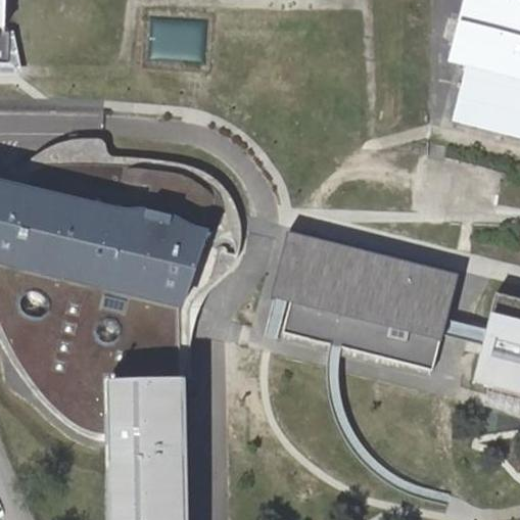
[(461,0),(446,61),(463,65),(451,121),(519,137),(519,0),(461,0)]
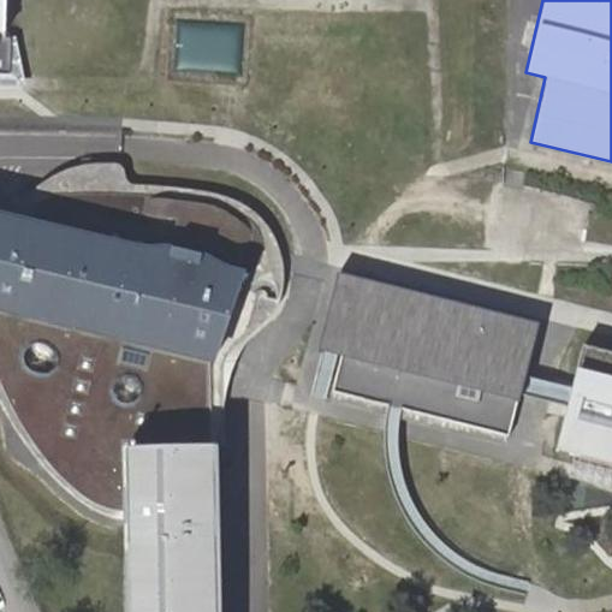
[(177,18),(173,63),(231,67),(235,23),(177,18)]
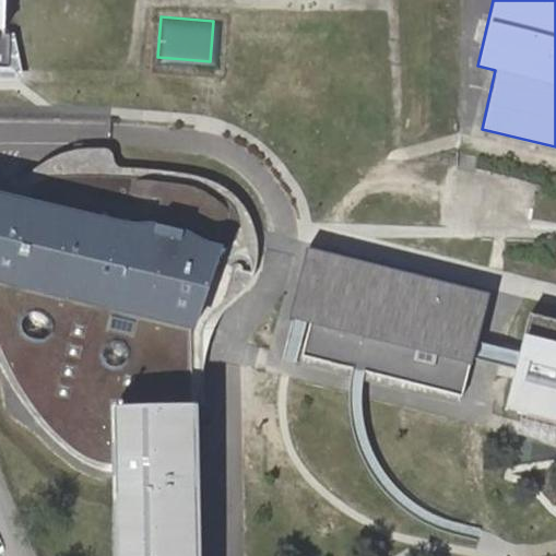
[(32,176),(0,197),(0,198),(204,248),(185,328),(0,282),(0,365),(7,377),(25,404),(48,434),(69,453),(91,466),(129,483),(128,423),(210,421),(209,406),(211,343),(227,309),(246,292),(258,279),(262,260),(260,240),(252,217),(240,201),(224,188),(192,177),(168,175),(121,172),(113,150),(81,152),(58,158),(32,176)]
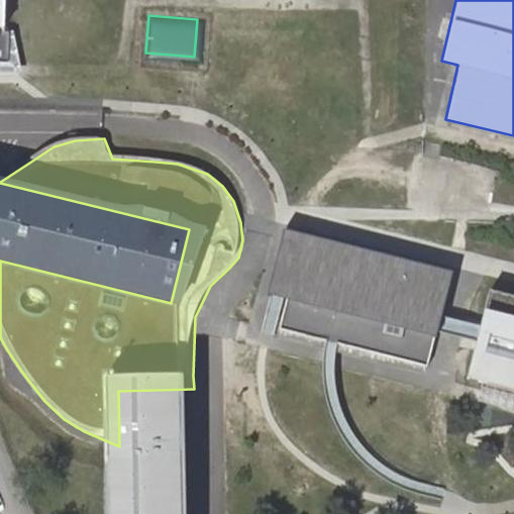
[(0,261),(171,303),(189,229),(0,183),(0,261)]
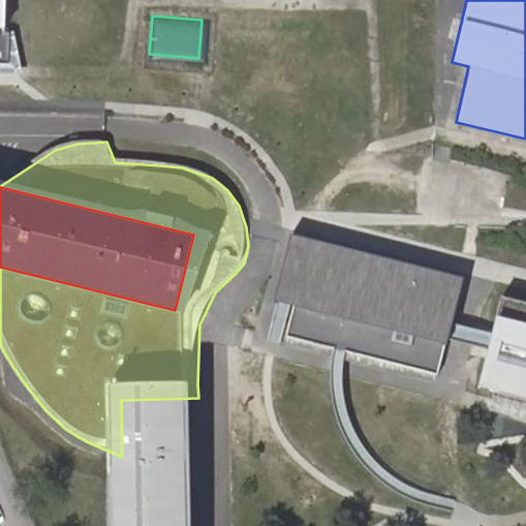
[(455,279),(288,234),(263,327),(430,372),(455,279)]
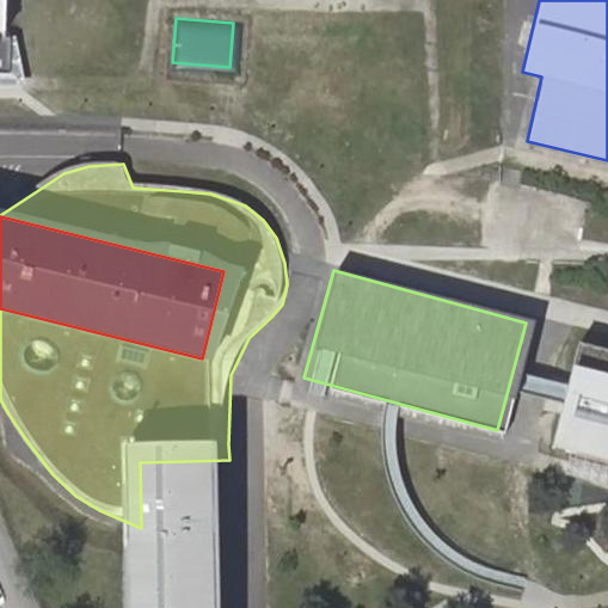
[(607,607),(607,345),(578,338),(552,441),(607,454),(607,607)]
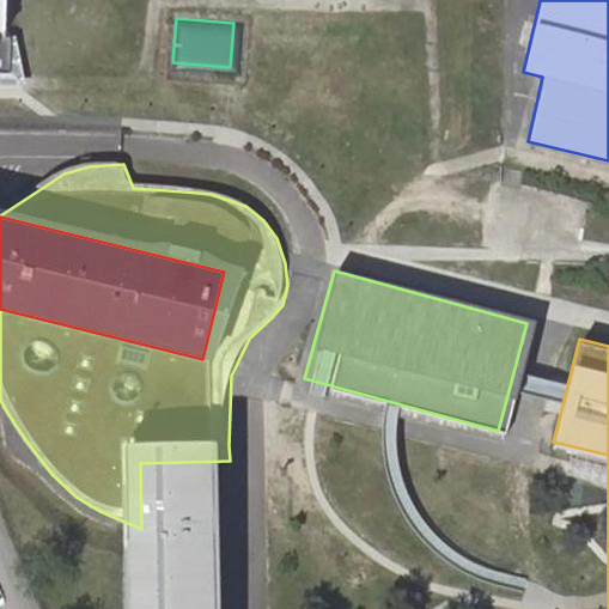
[(232,608),(230,461),(140,463),(141,529),(144,608),(232,608)]
